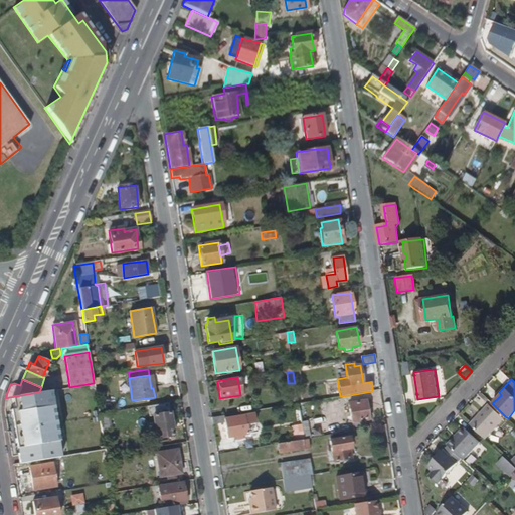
[(53,415),(49,391),(39,392),(10,397),(12,409),(8,410),(15,449),(16,448),(18,464),(59,457),(54,414),(53,415)]
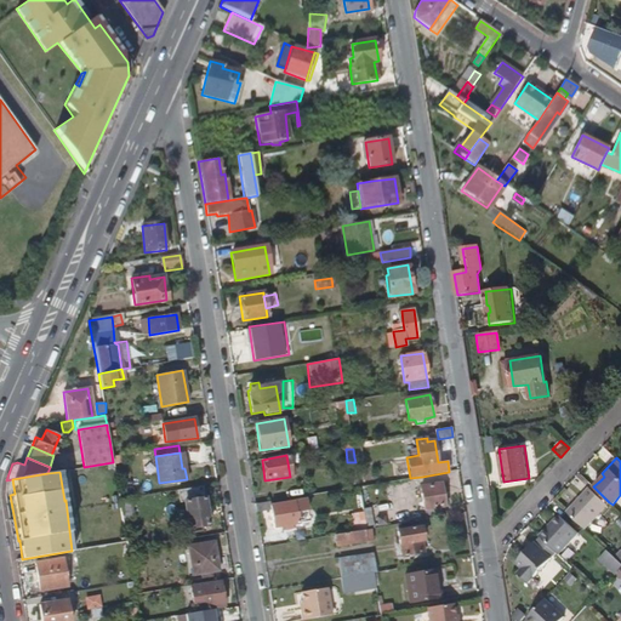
[(426,519),(444,516),(443,506),(444,506),(439,484),(419,488),(422,510),(423,510),(426,519)]
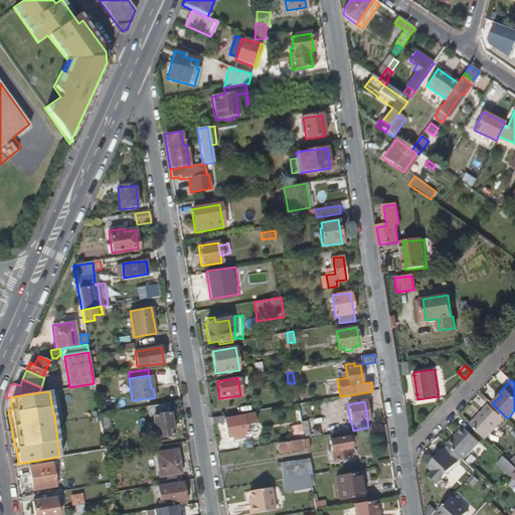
[(174,436),(168,402),(146,405),(147,415),(152,415),(156,439),(174,436)]
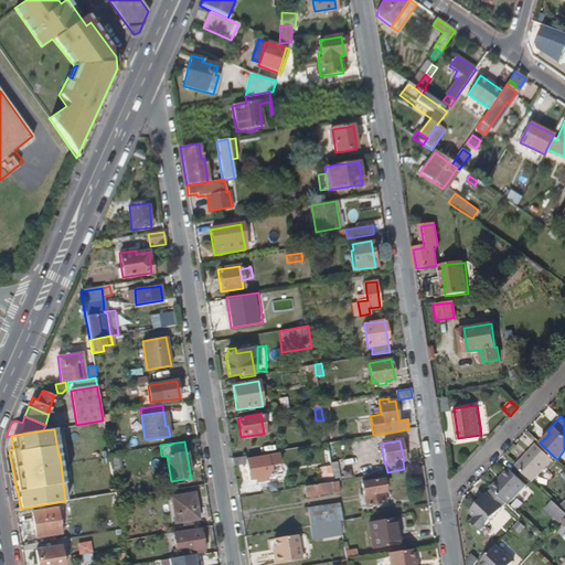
[(552,459),(554,457),(540,443),(539,441),(535,444),(552,459)]
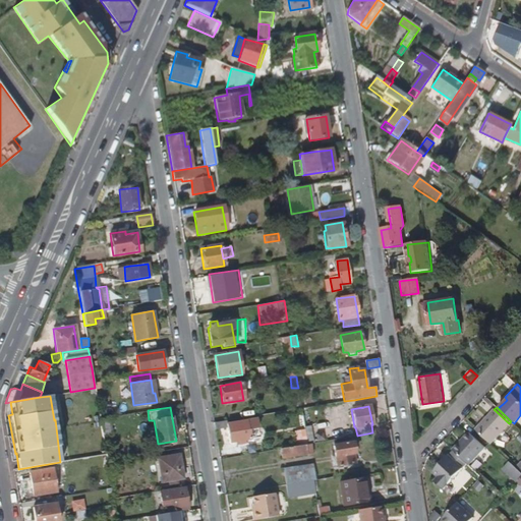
[(475,428),(490,443),(509,423),(494,409),(475,428)]
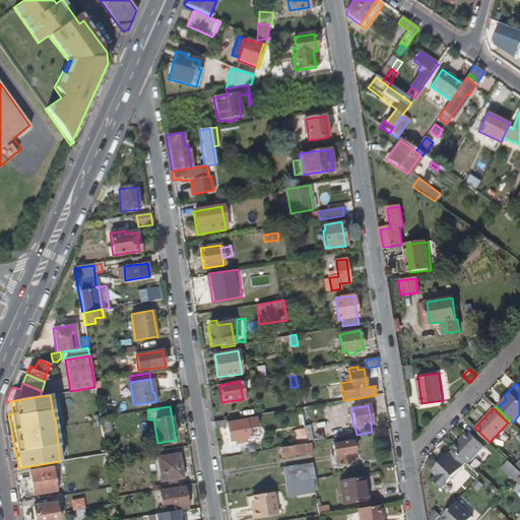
[(224,420),(213,423),(214,430),(225,428),(229,445),(252,442),(251,439),(248,439),(246,420),(225,424),(224,420)]
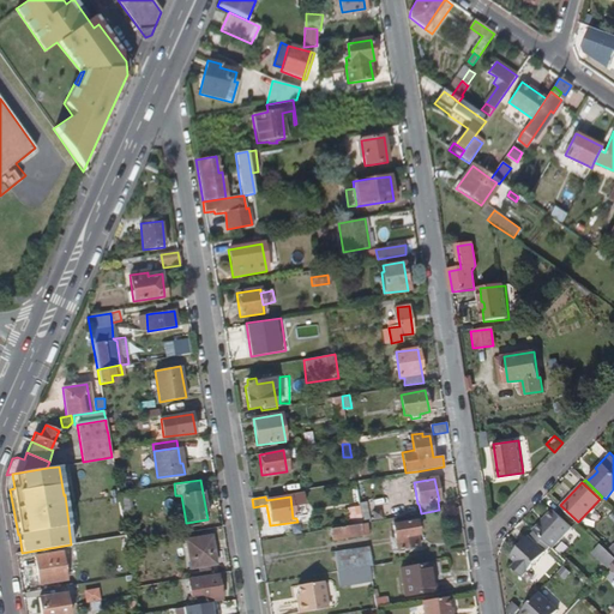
[(351,525),(362,524),(360,513),(360,507),(348,510),(351,525)]
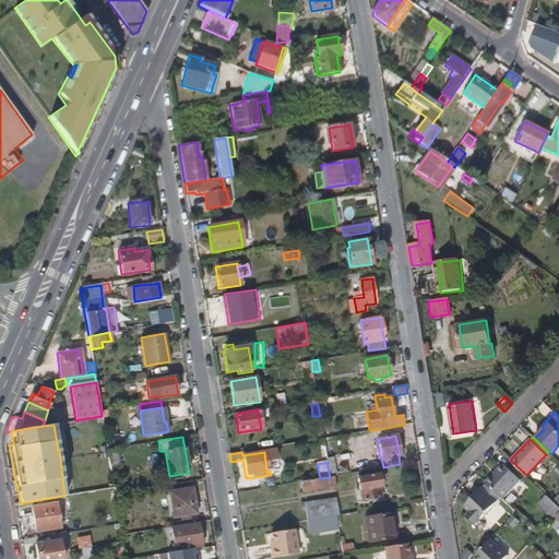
[(501,463),(485,482),(486,483),(500,497),(502,499),(520,480),(501,463)]
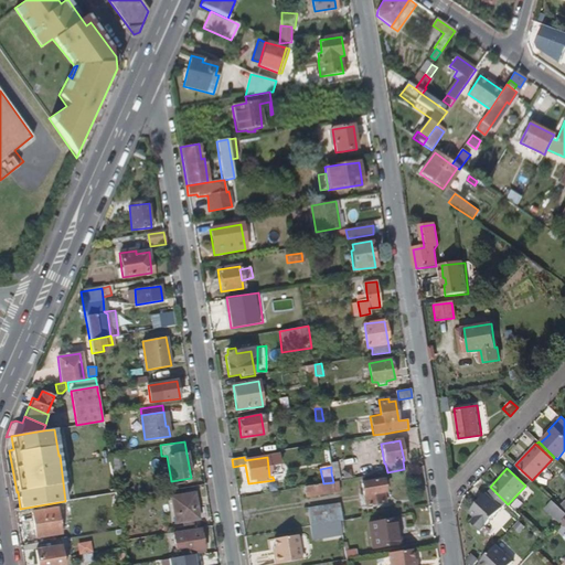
[(340,471),(331,472),(333,482),(338,481),(341,480),(340,471)]
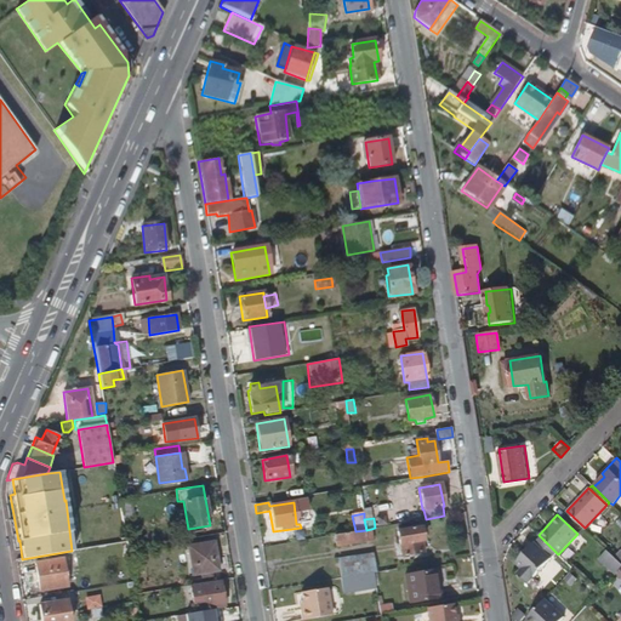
[(400,543),(403,554),(421,552),(420,541),(422,540),(420,528),(397,531),(398,545),(400,543)]
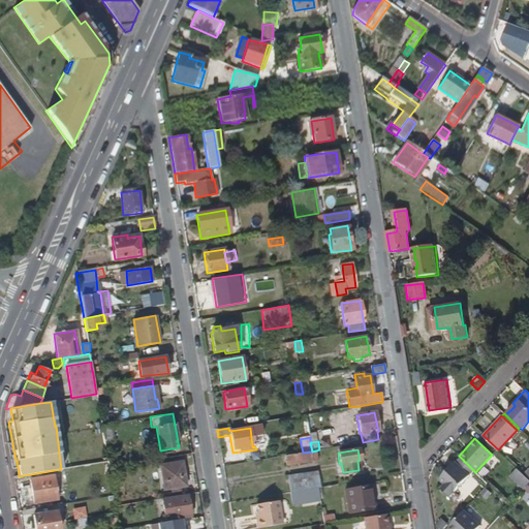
[(314,462),(312,452),(303,453),(285,456),(286,466),(314,462)]
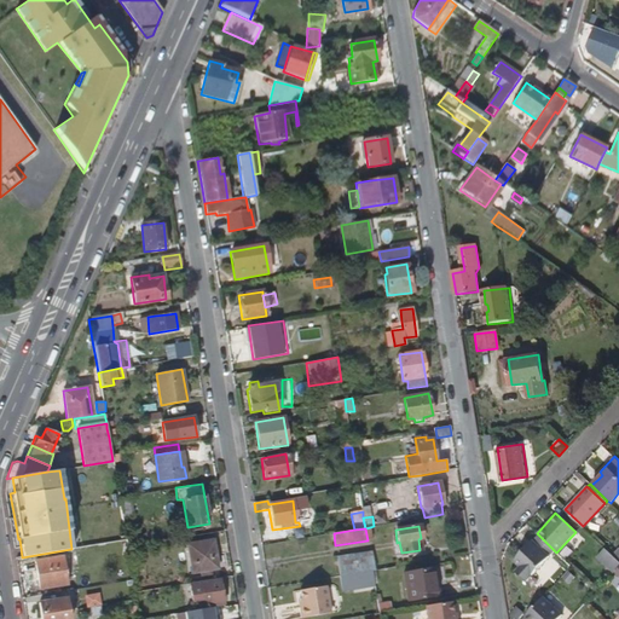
[(282,531),(272,532),(273,544),(294,541),(294,532),(282,534),(282,531)]
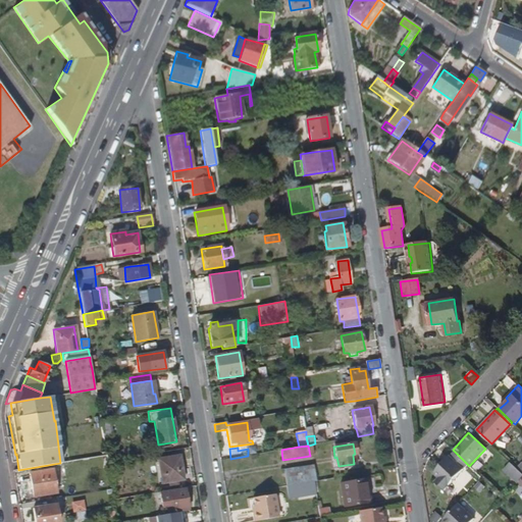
[(276,451),(265,453),(266,462),(277,460),(276,451)]
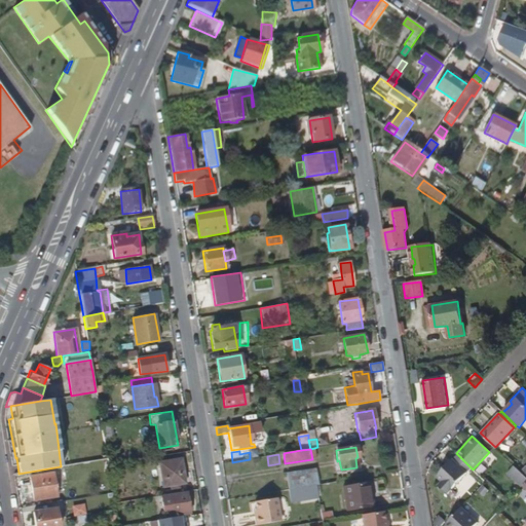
[(446,494),(471,467),(457,454),(451,459),(450,459),(435,477),(441,482),(437,486),(446,494)]
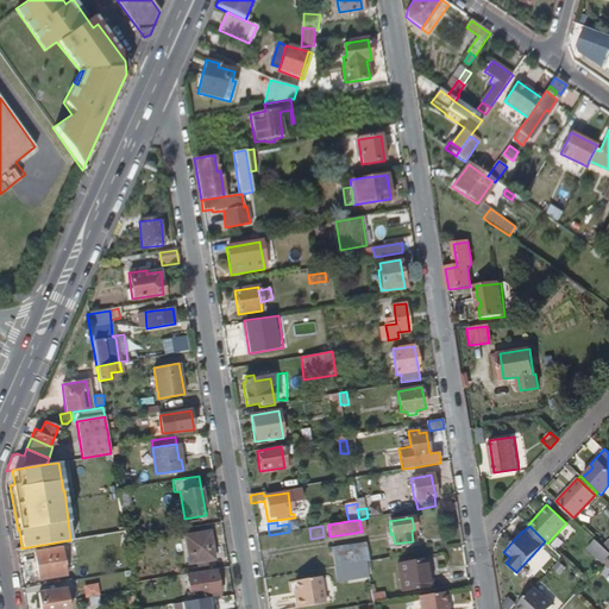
[(214,559),(209,532),(184,535),(189,564),(214,559)]
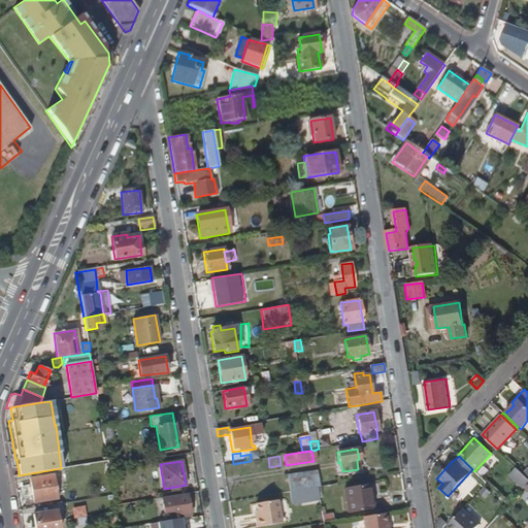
[(522,487),(527,481),(527,476),(522,472),(517,467),(509,475),(522,487)]
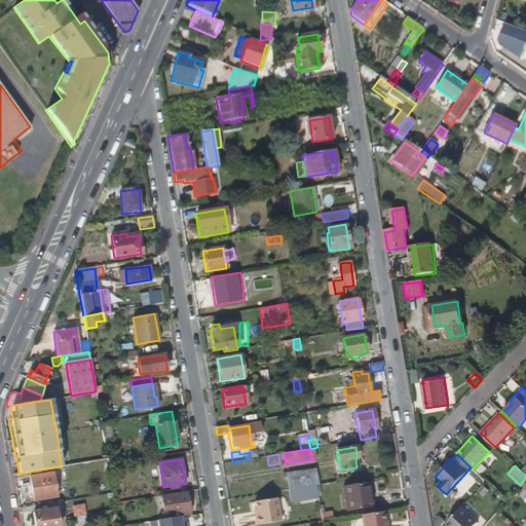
[(286,473),(287,480),(314,475),(313,468),(286,473)]
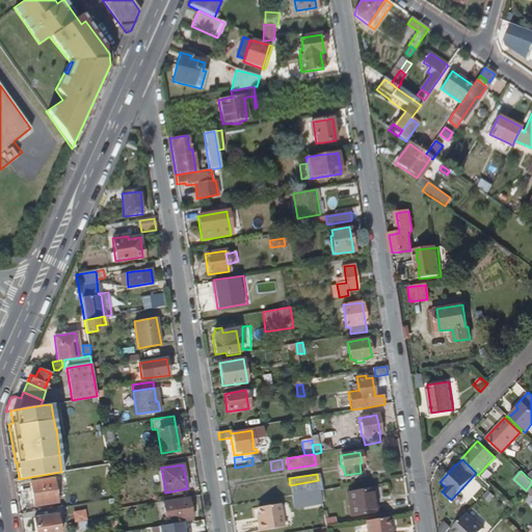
[(56,502),(53,479),(29,483),(33,505),(56,502)]
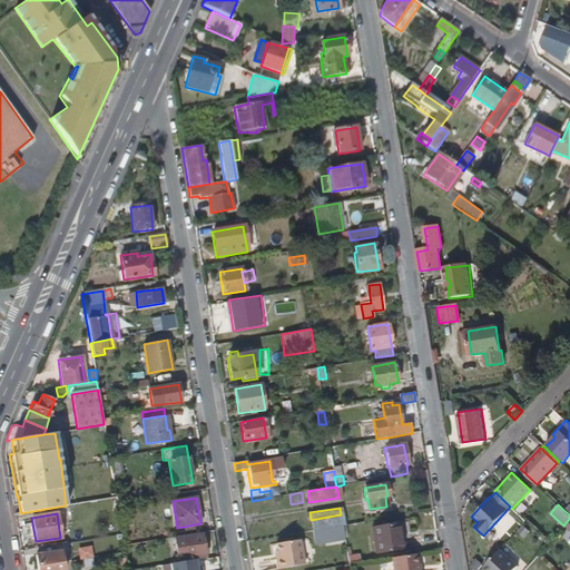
[(313,531),(343,526),(341,514),(311,520),(313,531)]
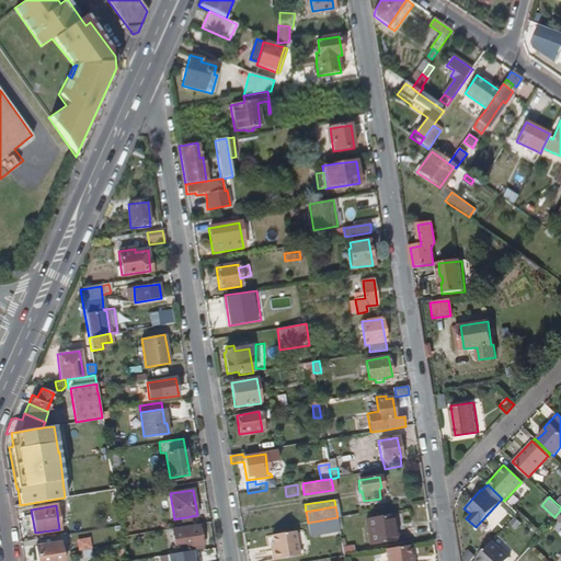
[(521,523),(514,516),(508,523),(515,529),(521,523)]
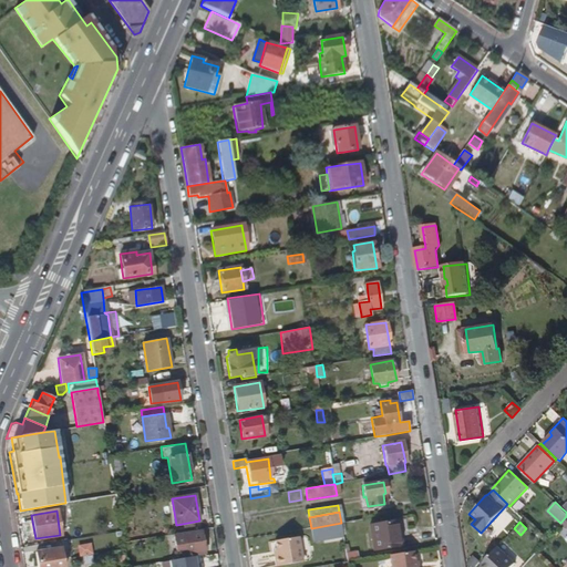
[(343,536),(341,523),(311,528),(313,542),(343,536)]
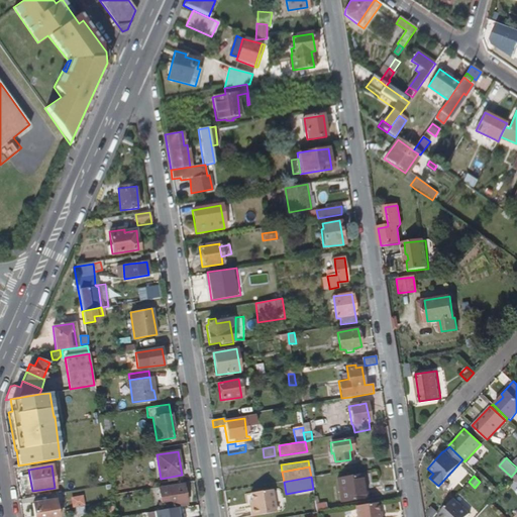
[(366,498),(362,478),(338,482),(341,502),(366,498)]
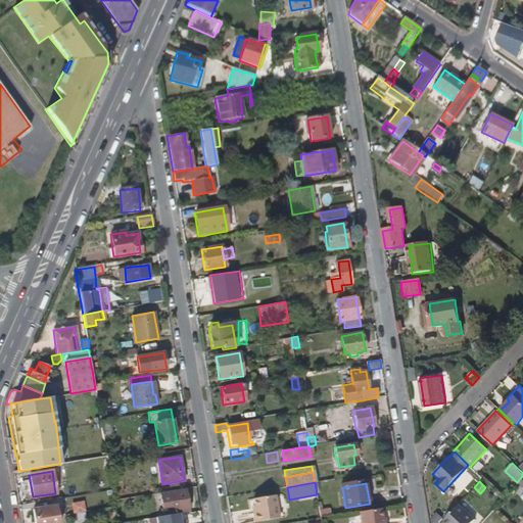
[(188,507),(185,488),(159,492),(162,508),(171,507),(172,509),(188,507)]
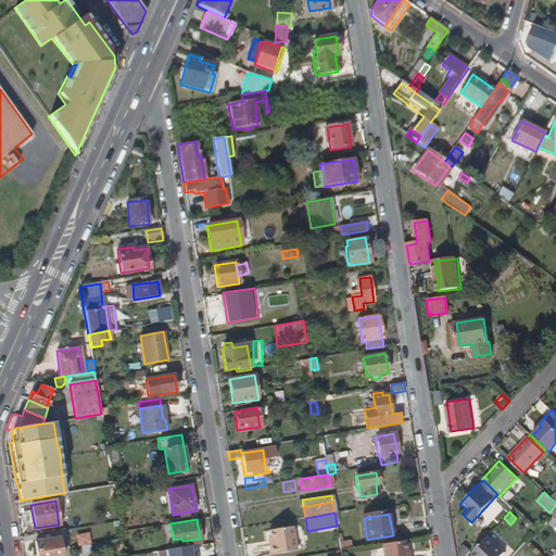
[(269,531),(269,541),(270,546),(267,547),(269,555),(295,551),(292,528),(269,531)]
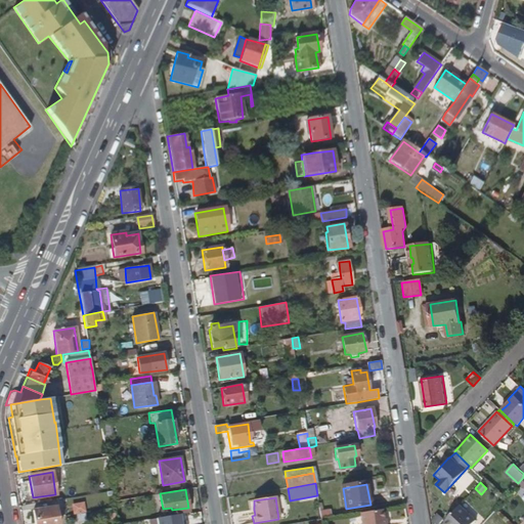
[(74,513),(87,511),(85,500),(73,504),(74,513)]
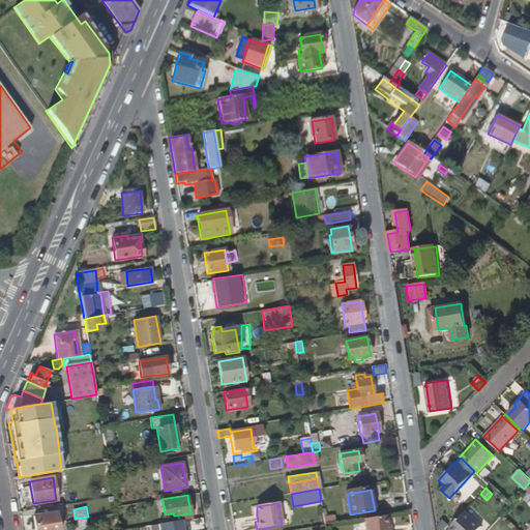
[(322,509),(324,526),(335,524),(333,516),(327,517),(326,508),(322,509)]
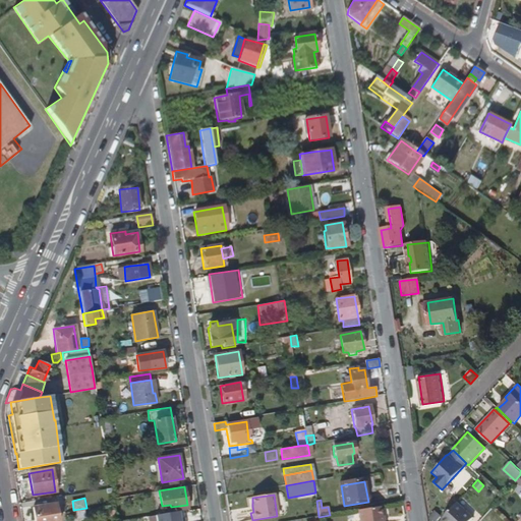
[(457,502),(442,518),(445,520),(468,520),(472,516),(457,502)]
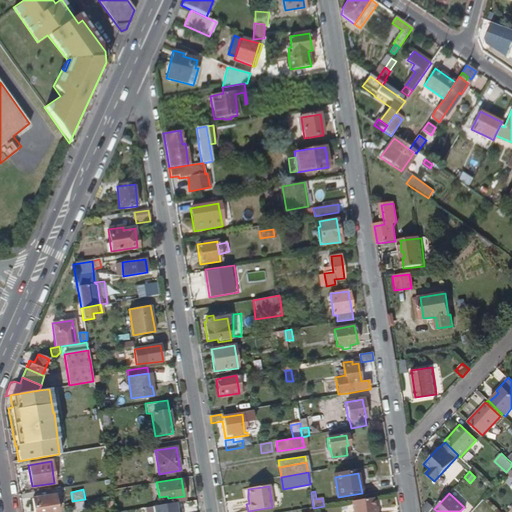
[(31,499),(33,511),(55,511),(53,496),(31,499)]
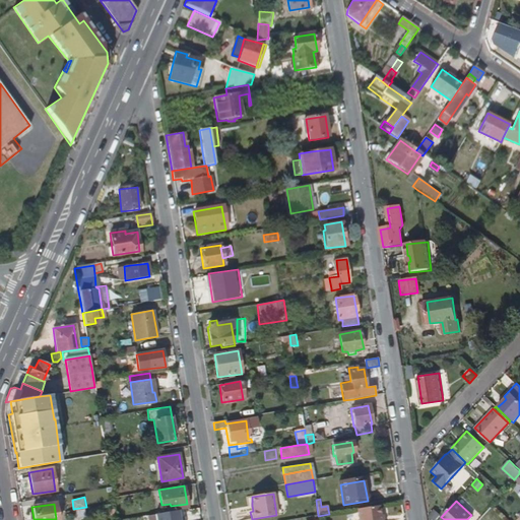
[(380,519),(380,515),(378,506),(355,510),(356,519),(380,519)]
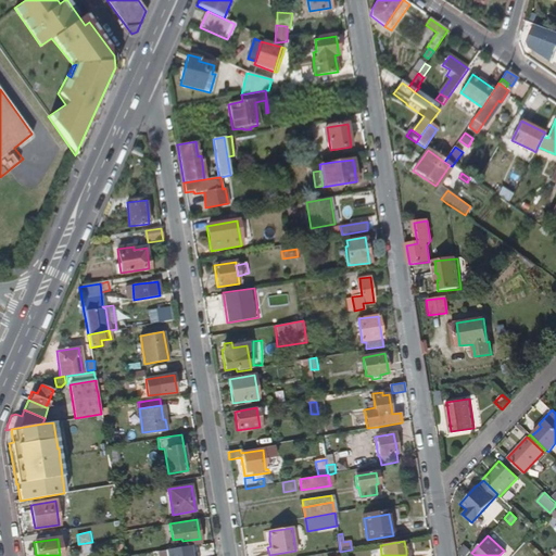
[(464,555),(469,551),(464,546),(458,552),(462,555),(464,555)]
